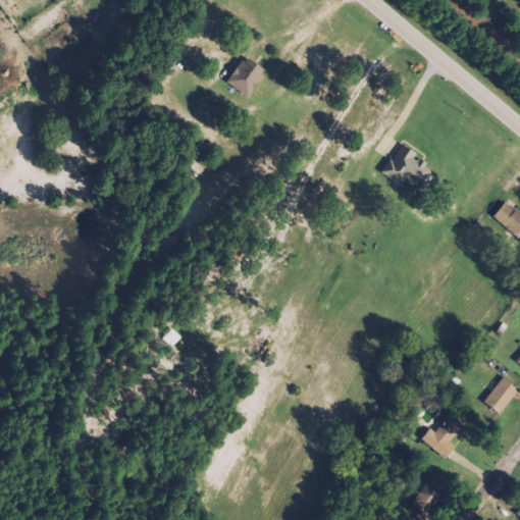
[(227,83),(252,96),(264,71),(240,58),(227,83)]
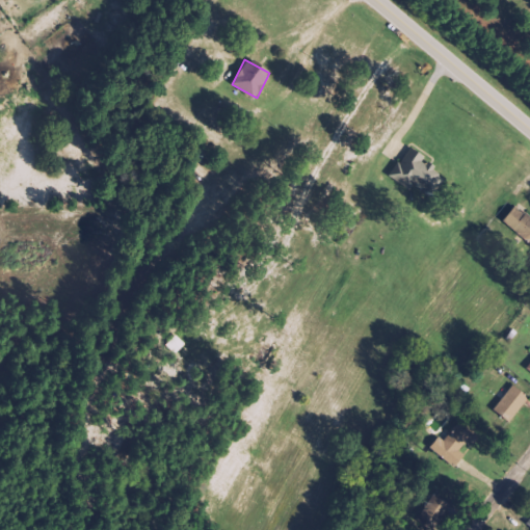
[(390,177),(409,188),(414,181),(431,191),(444,170),(422,158),(425,154),(408,144),(390,177)]
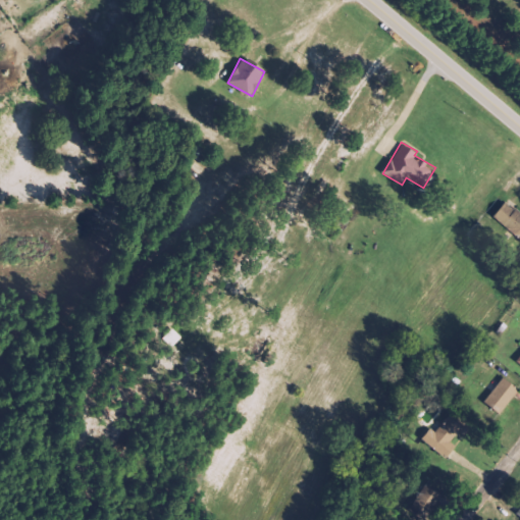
[(492,215),(519,239),(519,211),(507,199),(492,215)]
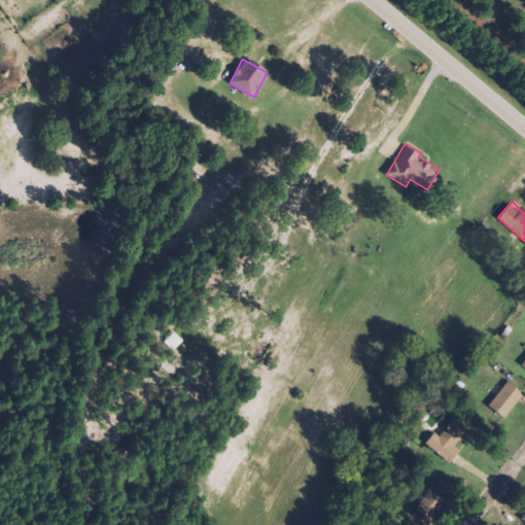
[(489,404),(504,416),(523,391),(508,379),(489,404)]
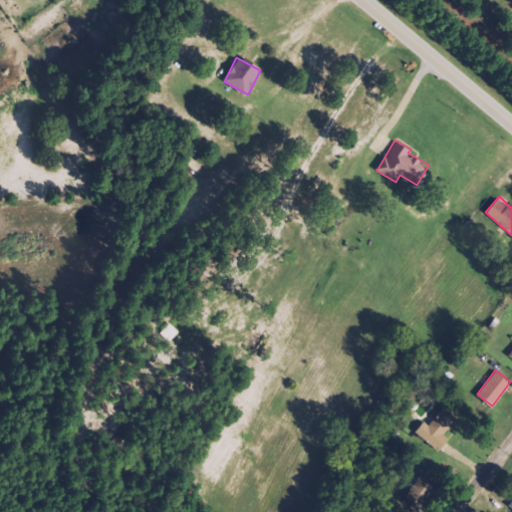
[(415,432),(438,450),(446,440),(441,437),(450,425),(456,429),(464,418),(444,404),(429,424),(424,420),(415,432)]
